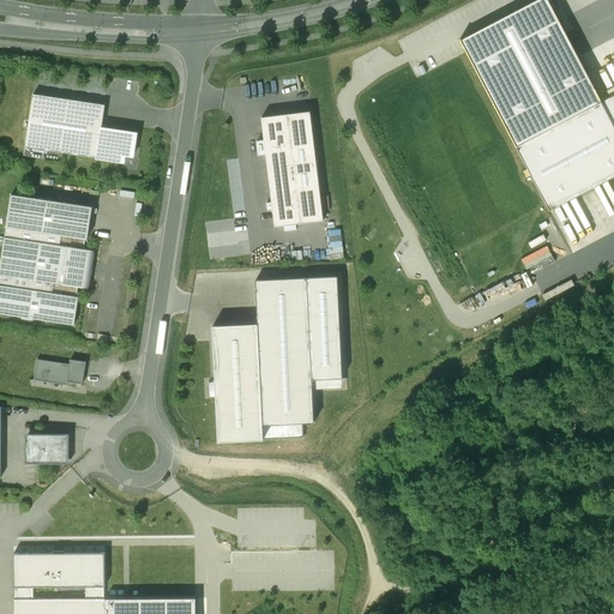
[(517,146),(601,102),(547,0),(536,0),(461,40),(517,146)]
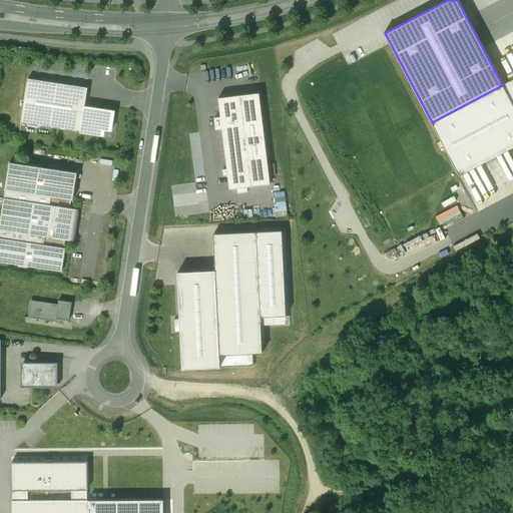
[(87,87),(28,78),(21,122),(103,135),(104,129),(111,130),(114,111),(85,107),(87,87)]
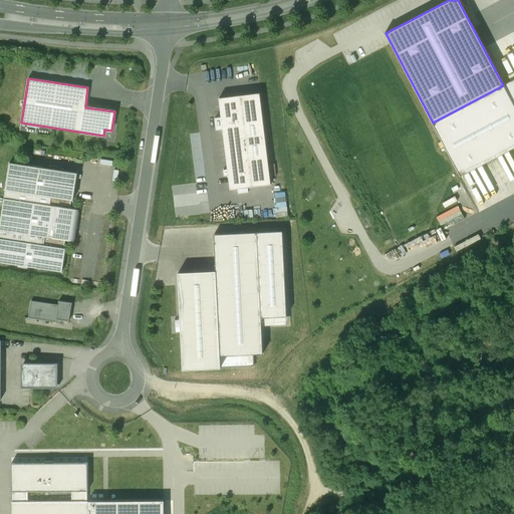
[(513,79),(503,85),(513,105),(513,79)]
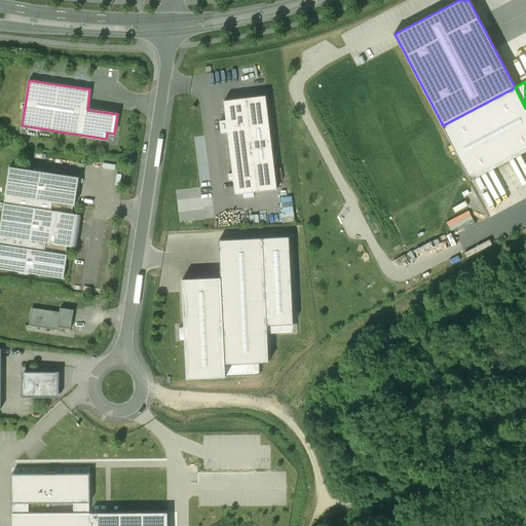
[(443,125),(471,181),(525,150),(525,108),(515,87),(443,125)]
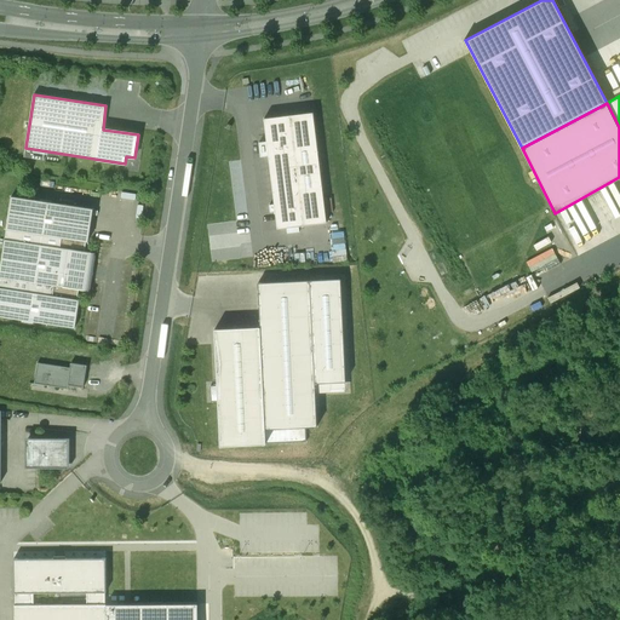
[(314,112),(264,118),(267,142),(259,142),(262,156),(269,156),(275,204),(270,205),(271,212),(276,211),(277,229),(327,223),(314,112)]
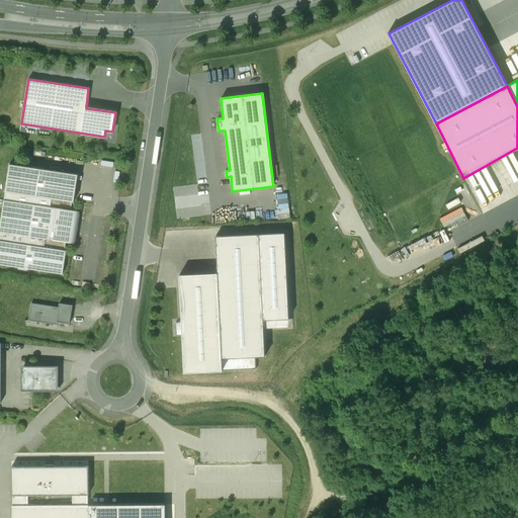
[(10,164),(0,228),(0,264),(63,274),(68,242),(75,244),(80,211),(72,210),(78,175),(10,164)]
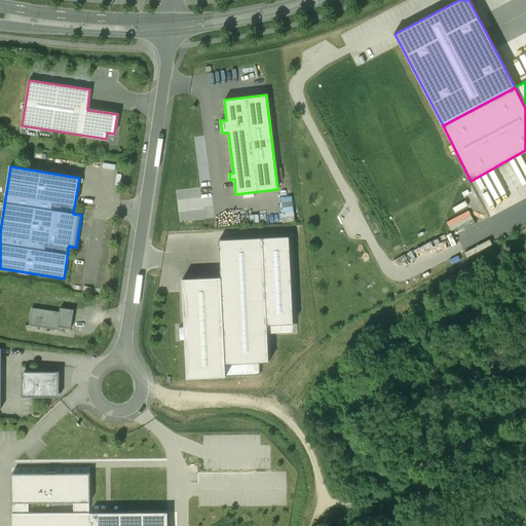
[(290,236),(263,237),(268,326),(294,324),(290,236)]
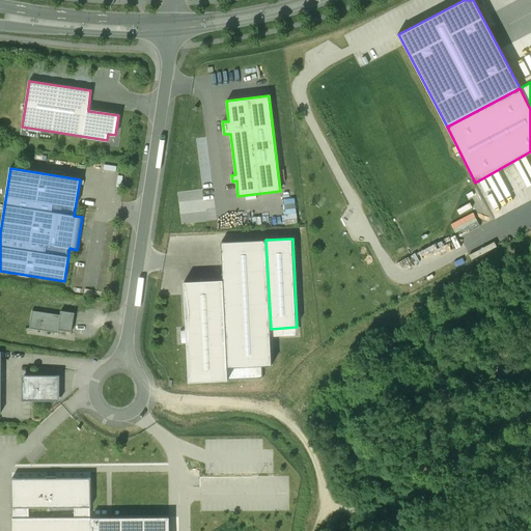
[(223,280),(184,282),(187,330),(180,331),(180,344),(188,343),(190,382),(262,378),(262,366),(273,365),(271,329),(266,240),(221,243),(223,280)]
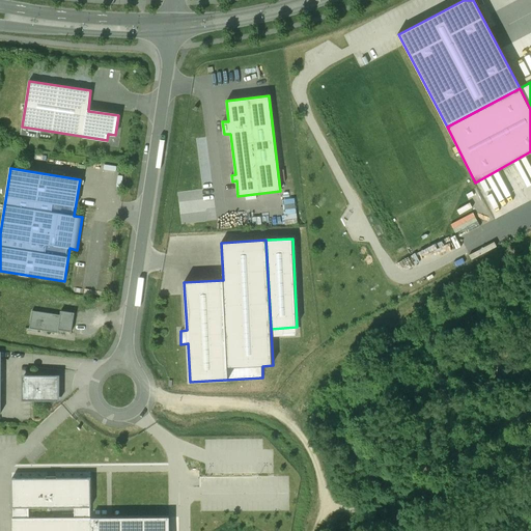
[(59,330),(72,332),(75,313),(61,311),(60,315),(32,310),(30,329),(59,333),(59,330)]
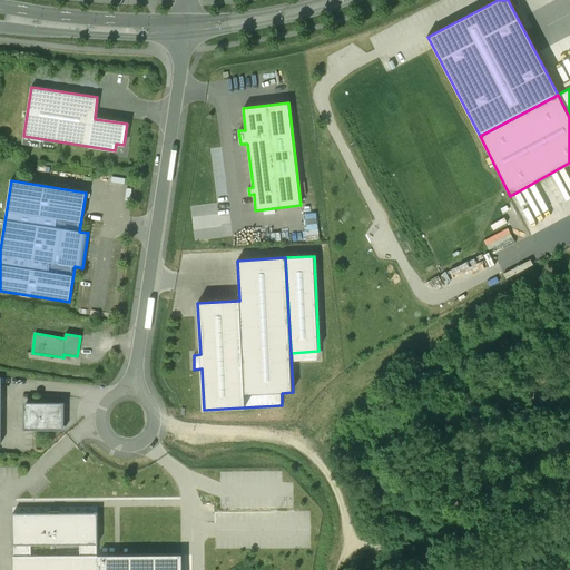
[(23,430),(65,430),(65,403),(23,403),(23,430)]
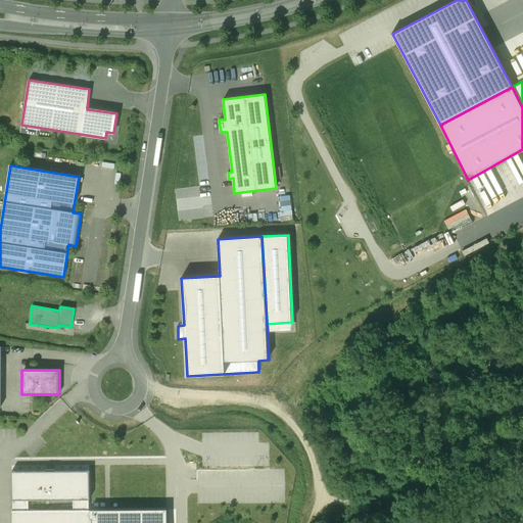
[(89,522),(90,510),(89,510),(89,500),(90,500),(90,471),(12,471),(12,501),(13,501),(13,511),(12,511),(12,522),(89,522)]
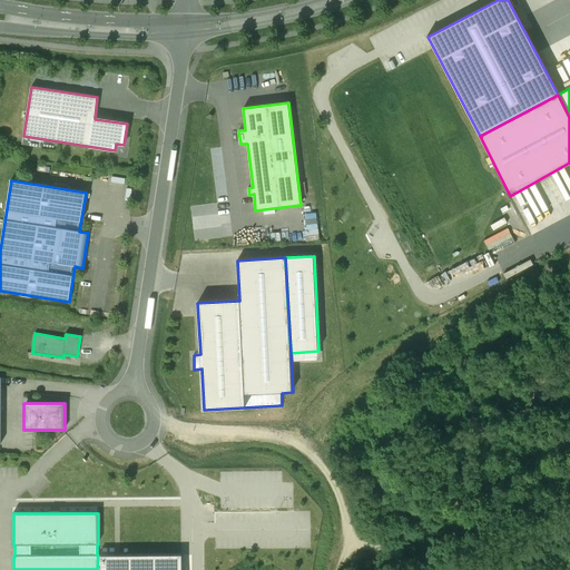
[(182,569),(183,554),(98,556),(97,569),(182,569)]
